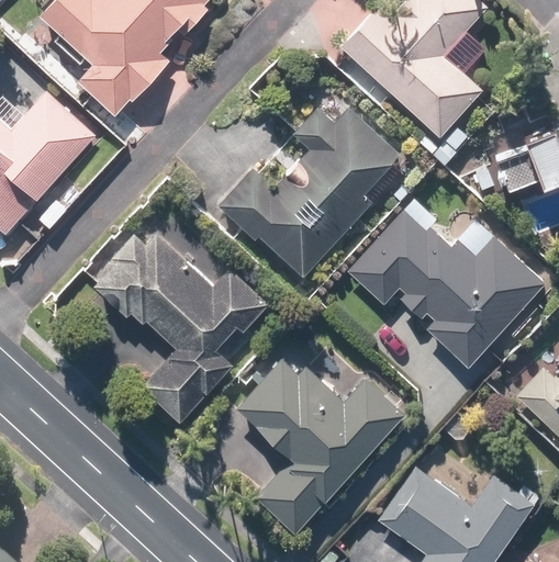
[(216,0),(52,0),(35,19),(91,67),(77,83),(113,116),(127,100),(132,103),(170,60),(161,53),(172,40),(168,36),(183,19),(193,27),(216,0)]
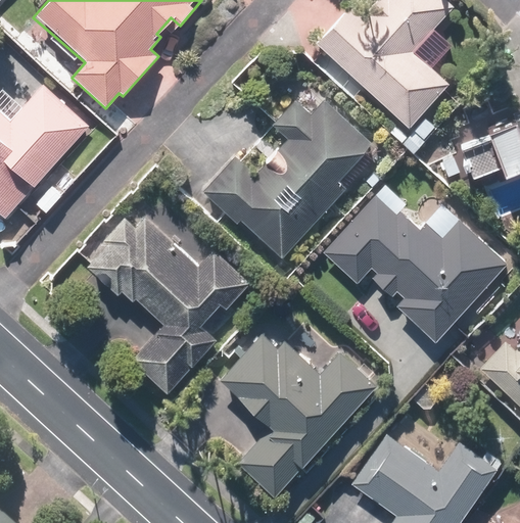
[(377,0),(355,0),(315,42),(406,131),(450,87),(415,52),(455,11),(442,0),(379,0),(378,1),(377,0)]
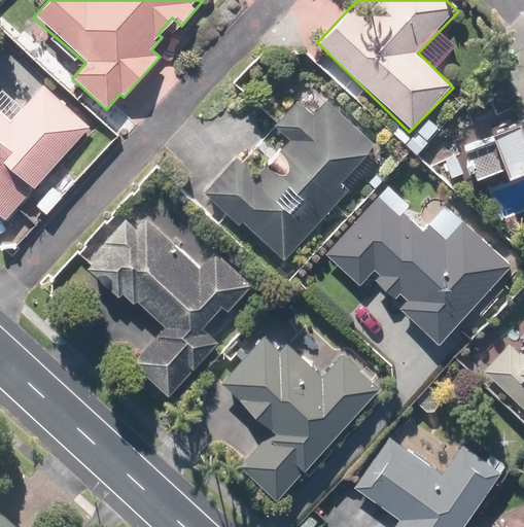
[(0,112),(0,218),(4,223),(91,129),(43,85),(10,123),(0,112)]
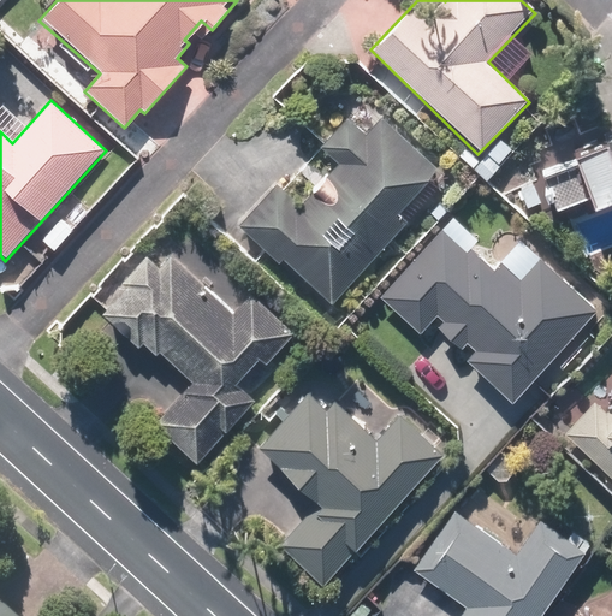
[(275,188),(241,225),(330,308),(409,223),(397,212),(437,170),(380,118),(366,134),(348,117),(320,147),(339,164),(297,208),(275,188)]
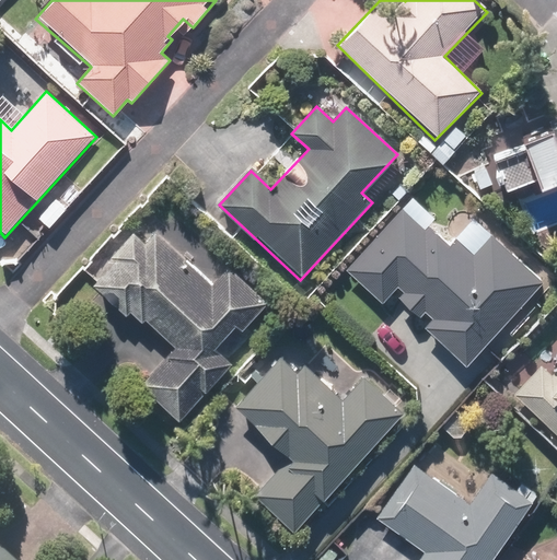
[(556,170),(545,135),(515,143),(531,190),(556,182),(556,170)]
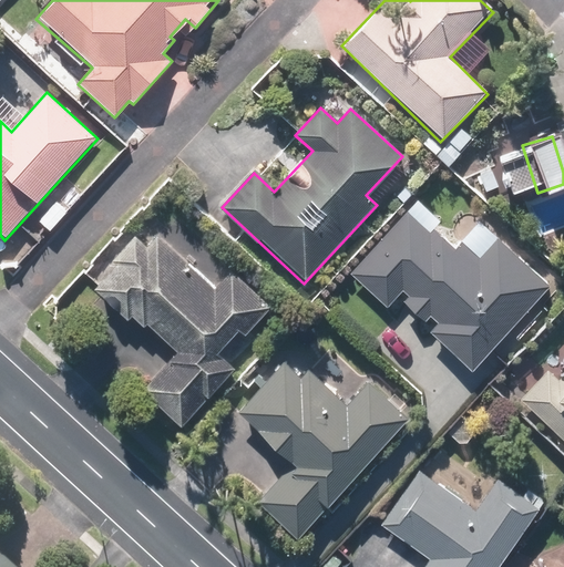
[(429,331),(471,370),(550,287),(496,237),(479,256),(462,240),(454,248),(433,228),(430,232),(409,212),(350,274),(387,307),(402,291),(408,296),(402,302),(422,320),(428,315),(436,323),(429,331)]
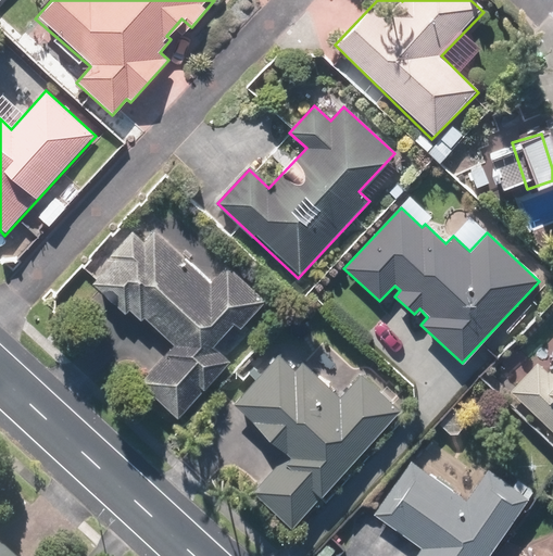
[(208,283),(143,223),(88,280),(166,354),(138,384),(174,417),(229,358),(213,343),(231,323),(239,330),(266,302),(226,264),(208,283)]
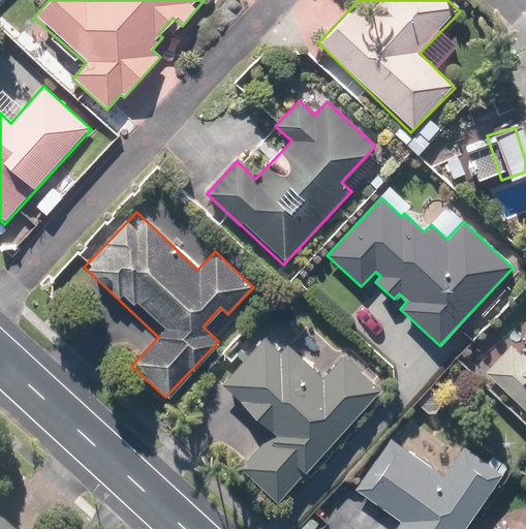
[(525,330),(483,370),(525,415),(525,330)]
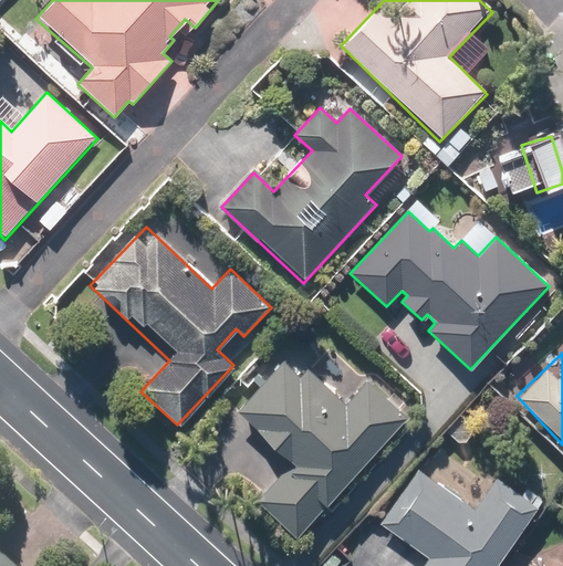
[(294,540),(406,417),(367,383),(346,405),(305,368),(301,373),(283,357),(208,440),(269,495),(259,506),(294,540)]
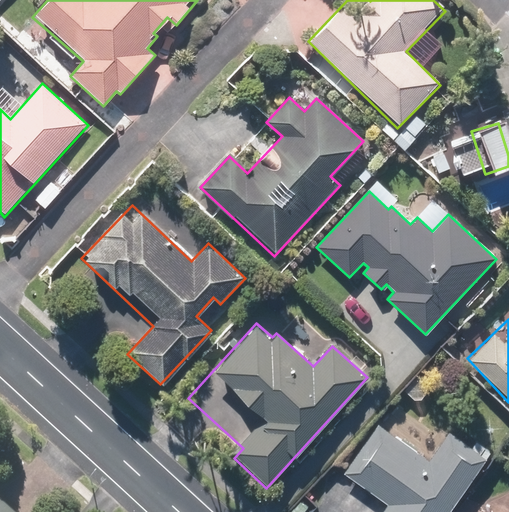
[(431,459),(378,423),(344,472),(388,503),(381,511),(448,511),(486,458),(449,433),(431,459)]
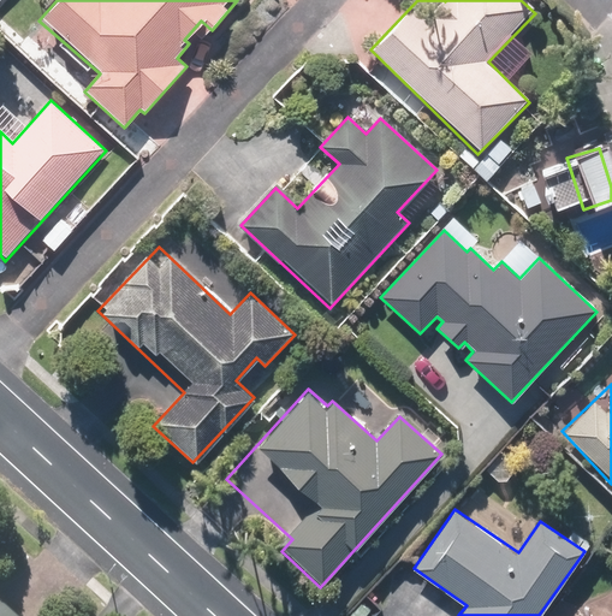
[(28,615),(0,591),(0,615),(28,615)]
